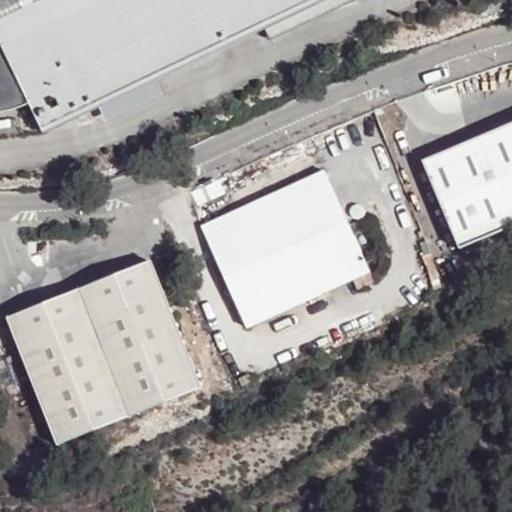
[(0,0),(0,91),(6,90),(16,85),(40,131),(98,103),(153,77),(262,26),(317,0),(326,14),(354,2),(352,0),(0,0)]
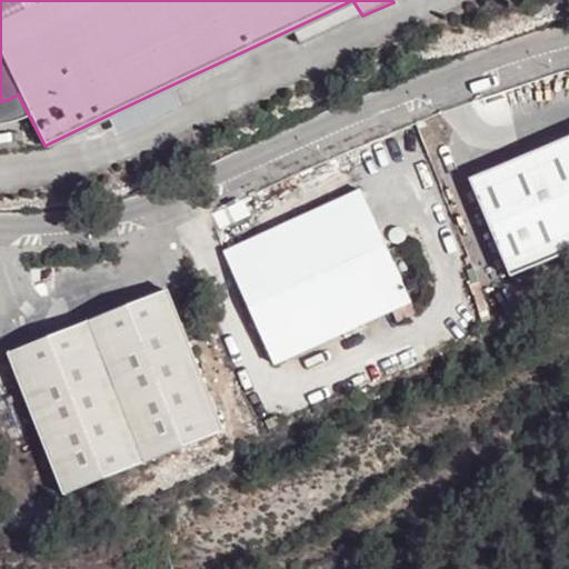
[(352,0),(291,29),(301,43),(362,16),(352,0)]
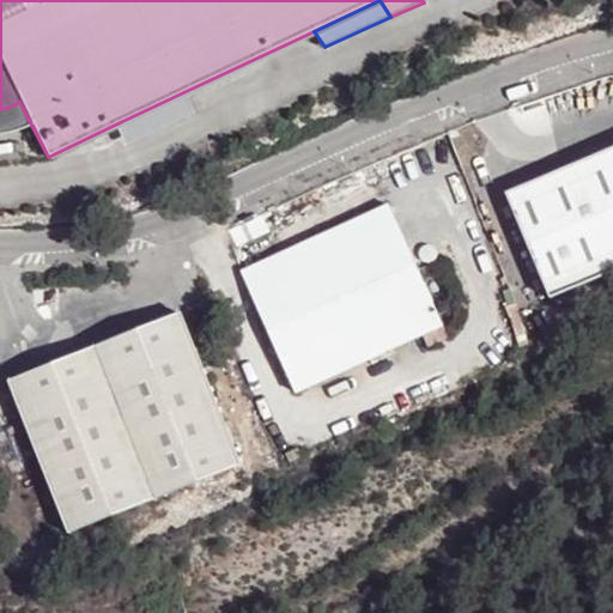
[(183,92),(117,123),(129,147),(195,116),(183,92)]
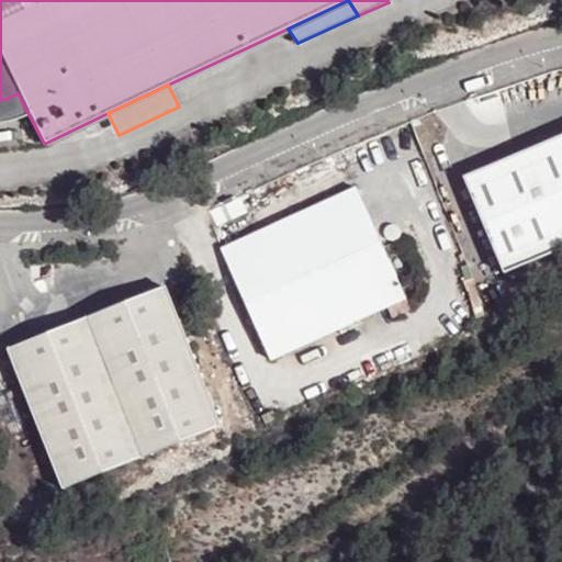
[(561,133),(459,173),(504,288),(561,265),(561,133)]
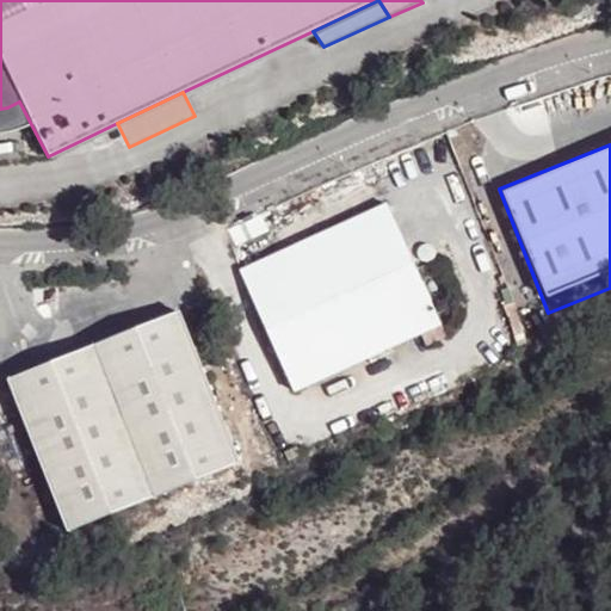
[(386,205),(238,271),(294,393),(440,327),(386,205)]
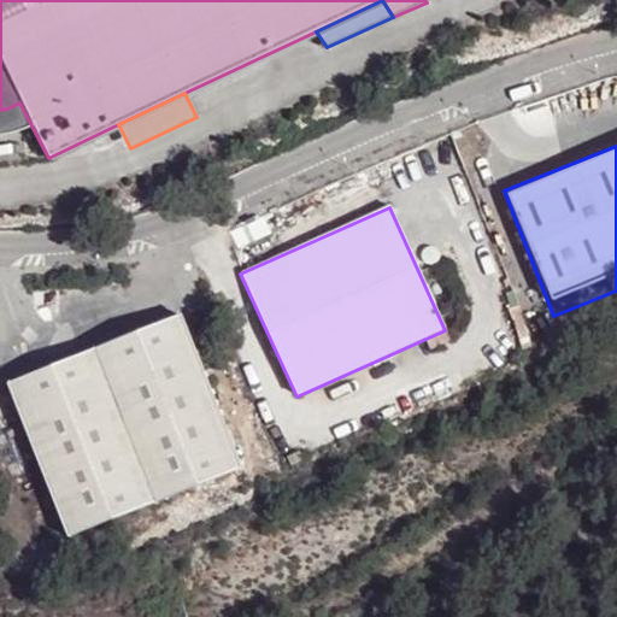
[(180,316),(6,381),(68,538),(240,471),(180,316)]
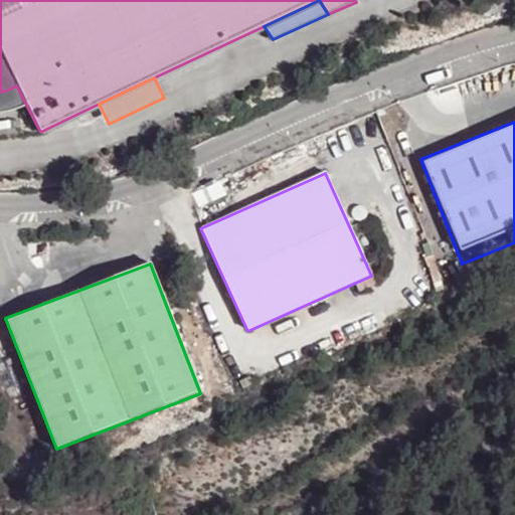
[(159,514),(156,499),(146,500),(150,514),(159,514)]
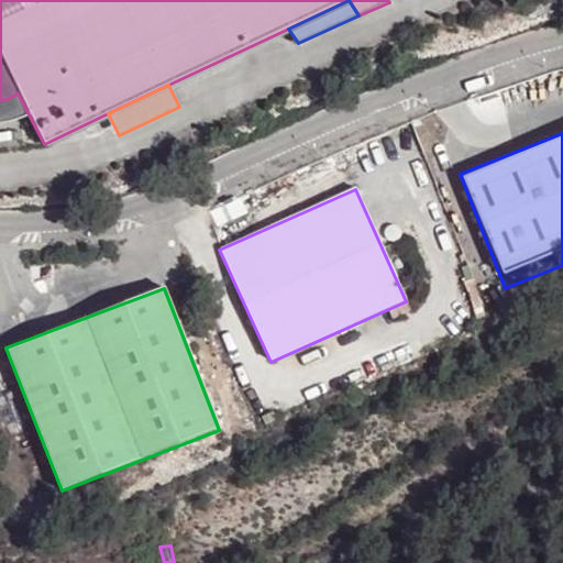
All buildings are outlined.
